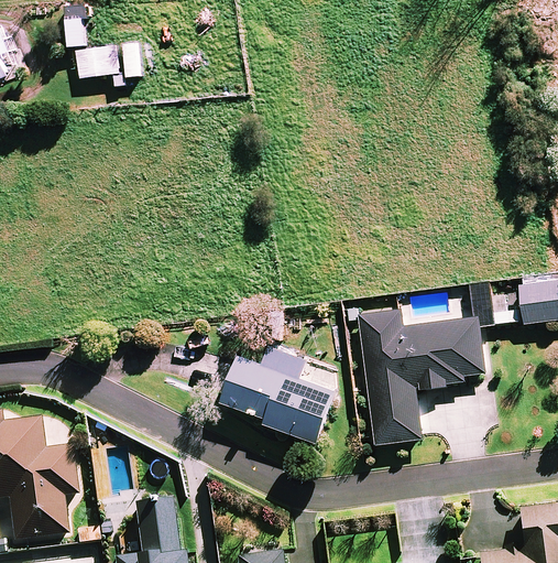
[(85,3),(63,6),(65,46),(80,45),(79,18),(86,17),(85,3)]
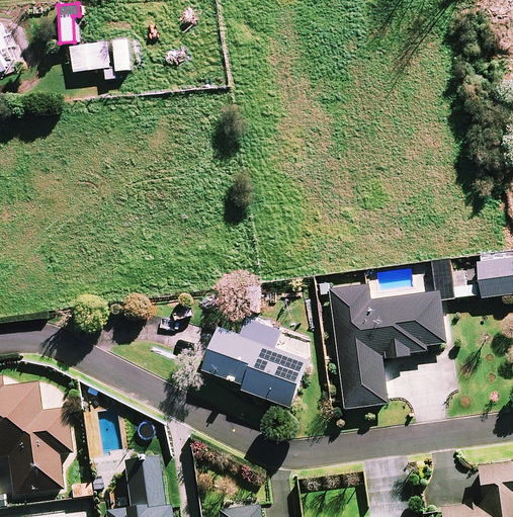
[(131,69),(126,39),(69,47),(72,71),(102,67),(103,79),(113,78),(112,71),(131,69)]
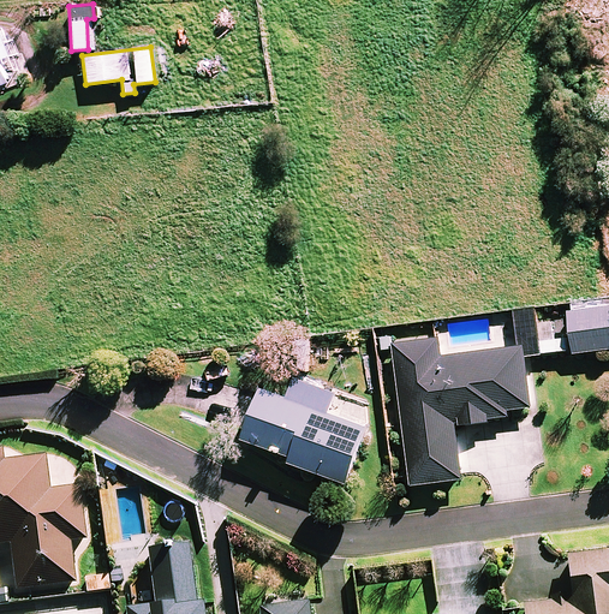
[(608,347),(608,304),(565,310),(569,352),(608,347)]
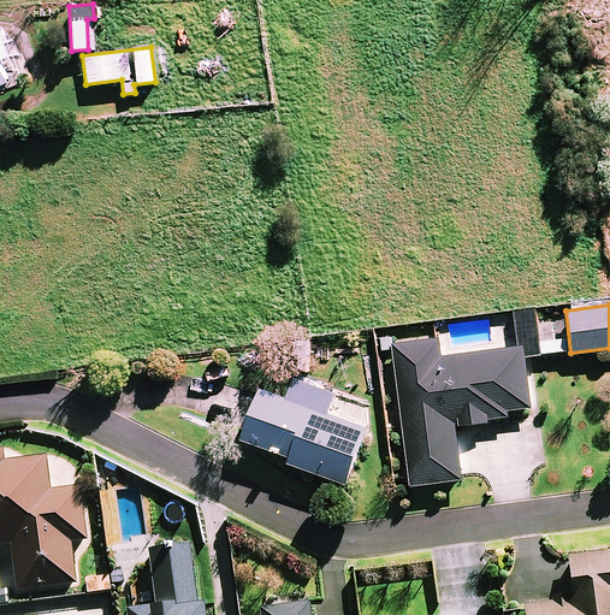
[(487,418),(505,415),(505,409),(526,407),(519,346),(437,356),(434,337),(390,343),(408,485),(459,478),(452,427),(489,423),(487,418)]
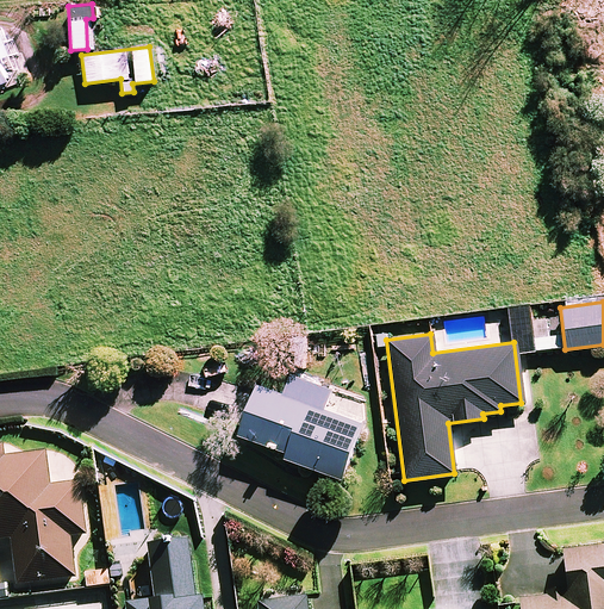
[(329,389),(290,374),(282,395),(256,385),(238,434),(285,451),(282,458),(340,478),(360,423),(321,409),(329,389)]
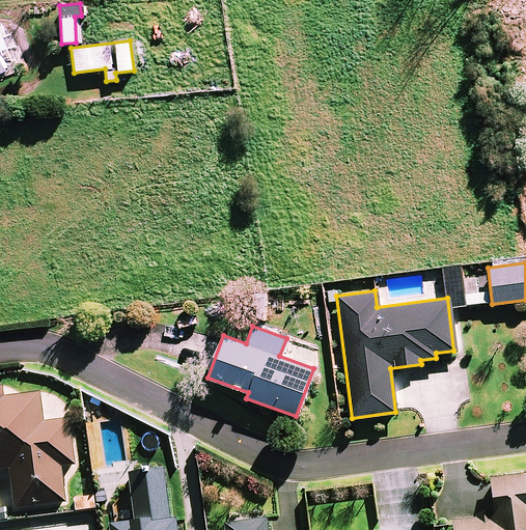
[(0,470),(6,469),(11,509),(61,502),(57,467),(71,466),(65,420),(40,423),(36,393),(0,398),(0,470)]
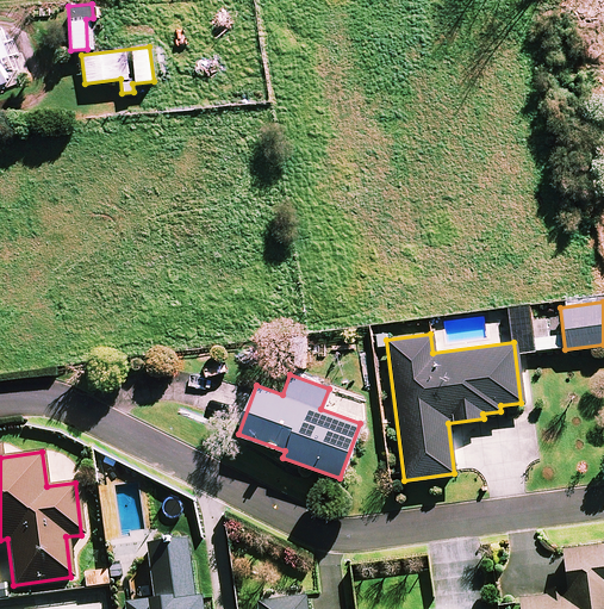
[(199,608),(199,600),(192,601),(184,535),(143,541),(150,600),(123,604),(123,608),(199,608)]
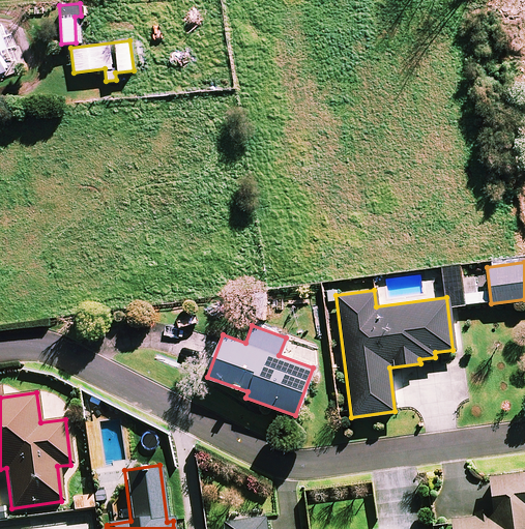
[(524,528),(524,473),(485,479),(490,517),(448,523),(448,528),(524,528)]
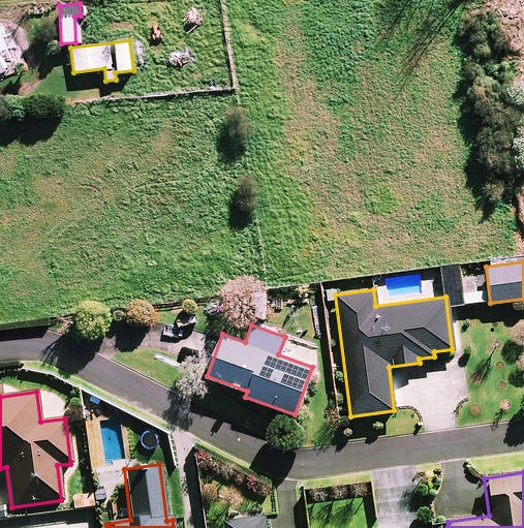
[(266,527),(265,517),(218,523),(218,527),(266,527)]
